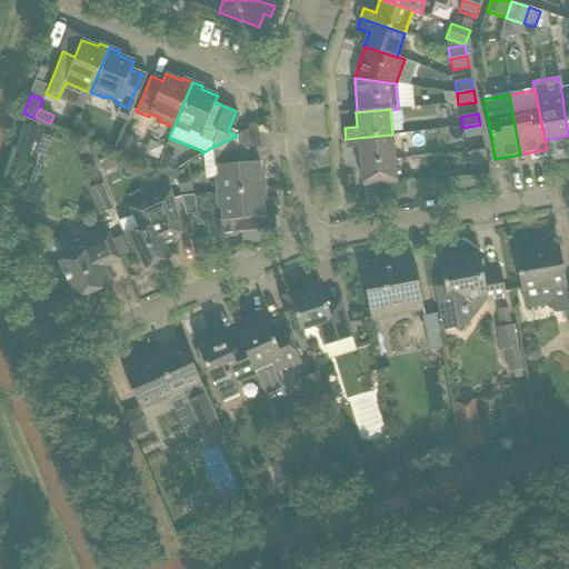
[(25,121),(15,153),(29,158),(38,127),(25,121)]
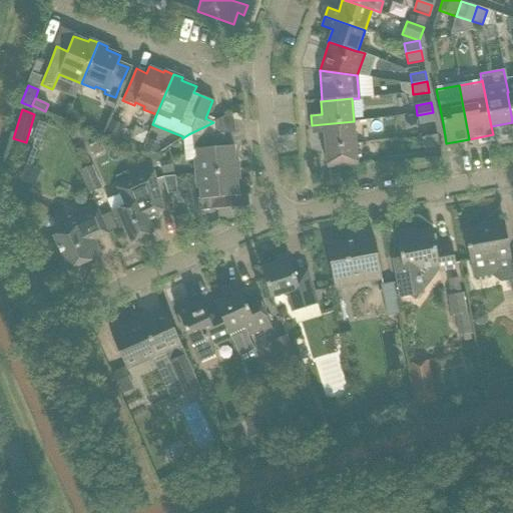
[(433,112),(417,115),(419,125),(435,122),(433,112)]
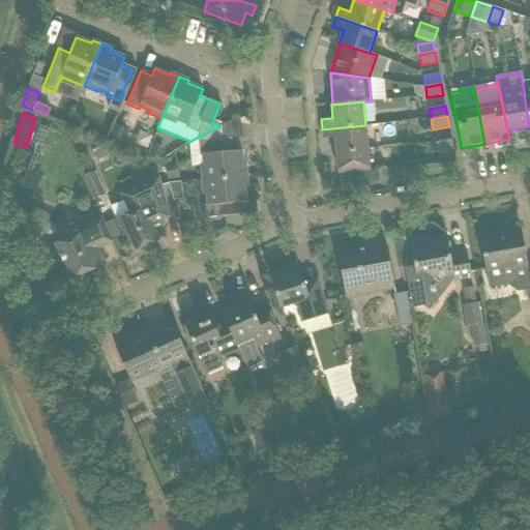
[(334,138),(335,152),(367,149),(365,125),(322,129),(323,139),(334,138)]
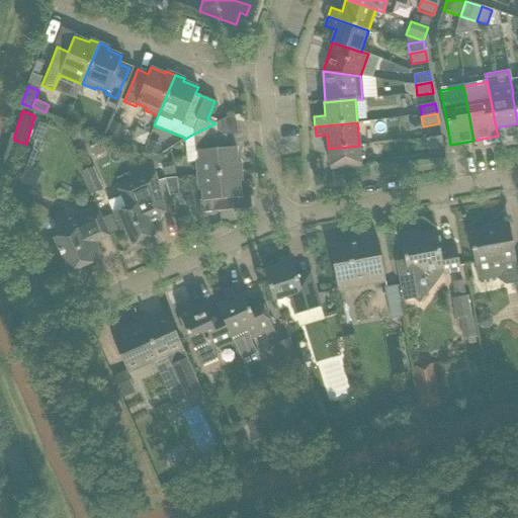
[(195,162),(197,176),(241,172),(240,162),(238,163),(236,147),(228,148),(226,135),(217,136),(216,123),(190,136),(184,140),(186,162),(195,162)]
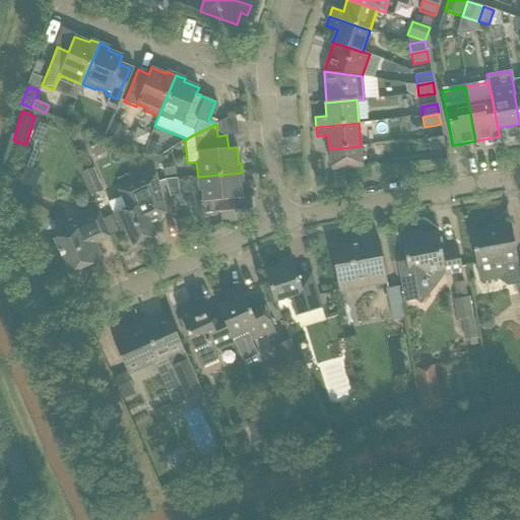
[(428,140),(430,150),(445,147),(443,137),(428,140)]
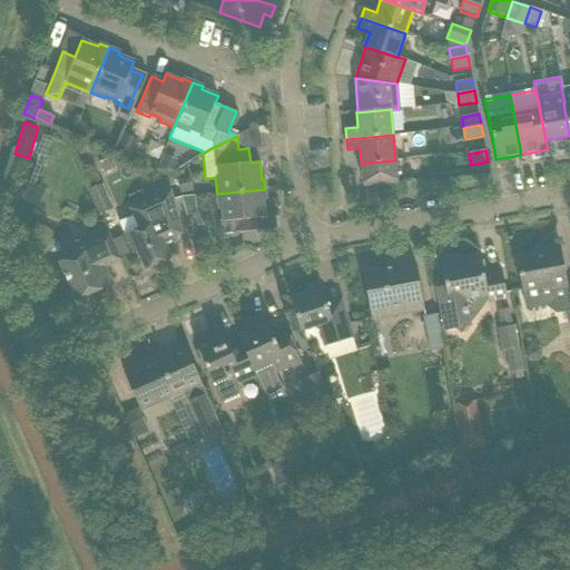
[(161,156),(156,168),(169,174),(174,161),(161,156)]
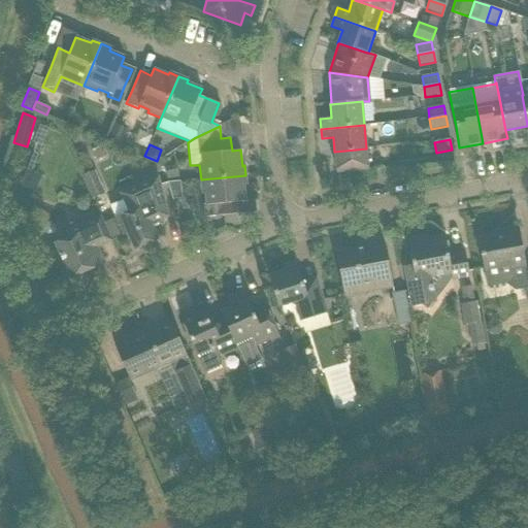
[(366,149),(334,152),(336,172),(368,170),(366,149)]
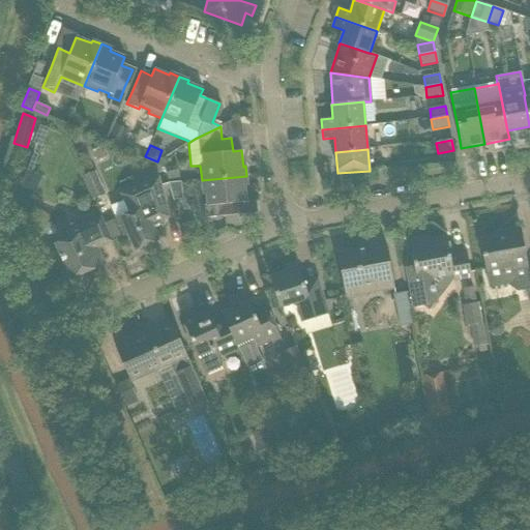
[(165,167),(168,181),(179,179),(176,165),(165,167)]
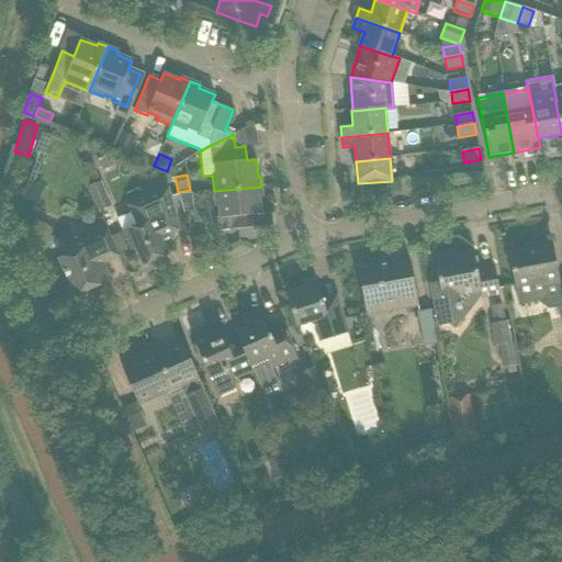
[(88,188),(99,211),(110,205),(100,183),(88,188)]
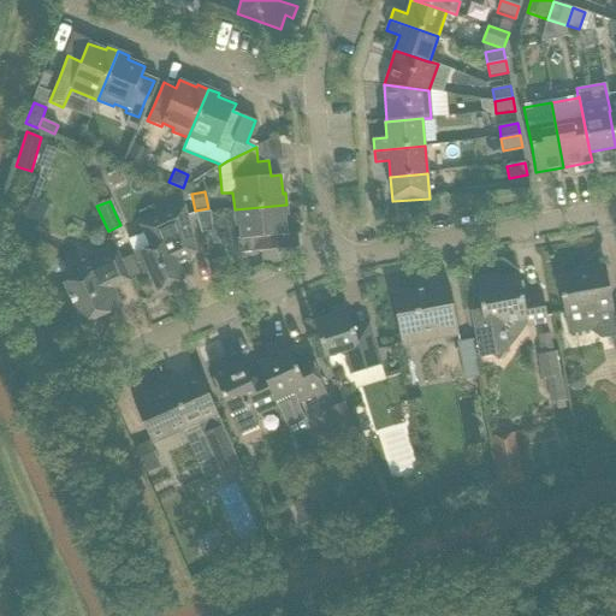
[(286,235),(285,217),(288,217),(286,205),(235,209),(236,226),(238,226),(241,237),(237,238),(238,254),(277,250),(276,236),(286,235)]
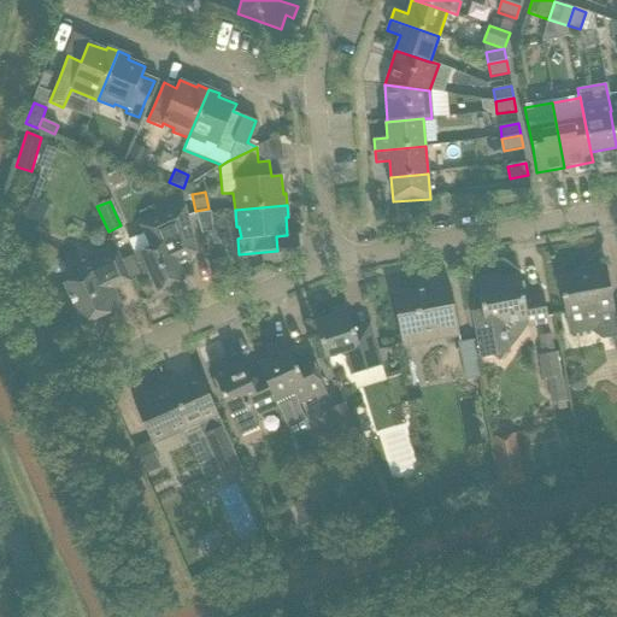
[(148,272),(157,292),(184,280),(177,262),(197,253),(184,206),(147,223),(153,235),(147,238),(151,247),(135,254),(144,275),(148,272)]
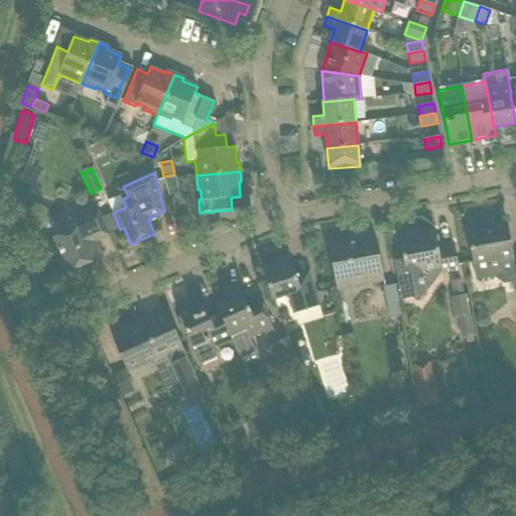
[(177,194),(176,176),(164,177),(168,194),(177,194)]
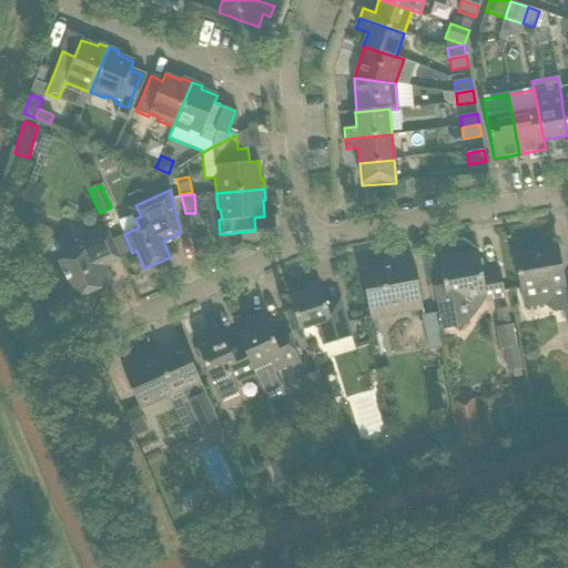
[(104,266),(121,259),(112,239),(109,232),(92,239),(72,247),(75,254),(59,262),(75,300),(105,286),(110,284),(112,283),(111,280),(104,266)]
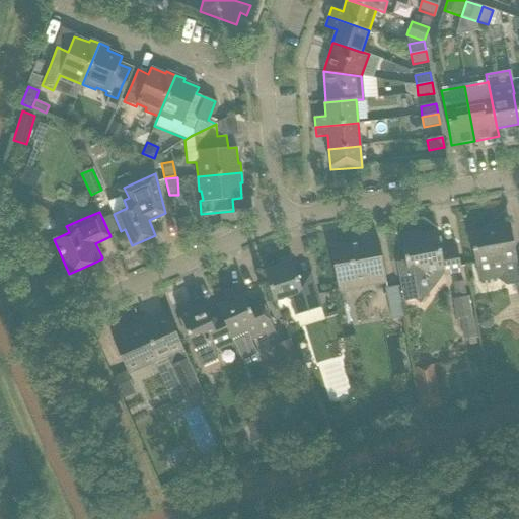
[(193,234),(190,220),(176,223),(179,237),(193,234)]
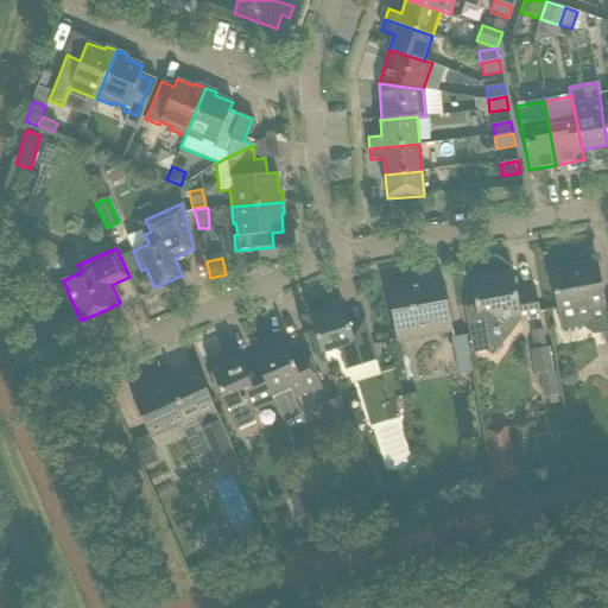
[(607,312),(606,314),(601,285),(596,263),(577,266),(578,271),(551,276),(556,298),(561,330),(583,327),(593,334),(607,331),(607,312)]
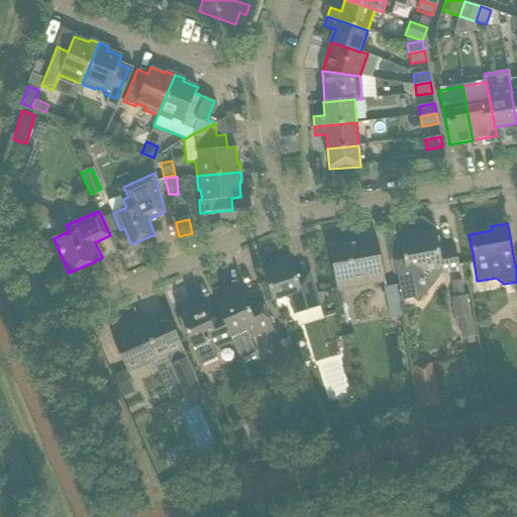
[(395,261),(402,299),(413,298),(419,302),(429,288),(424,284),(422,272),(441,268),(442,274),(459,271),(454,244),(438,247),(435,231),(418,234),(417,231),(399,234),(404,260),(395,261)]
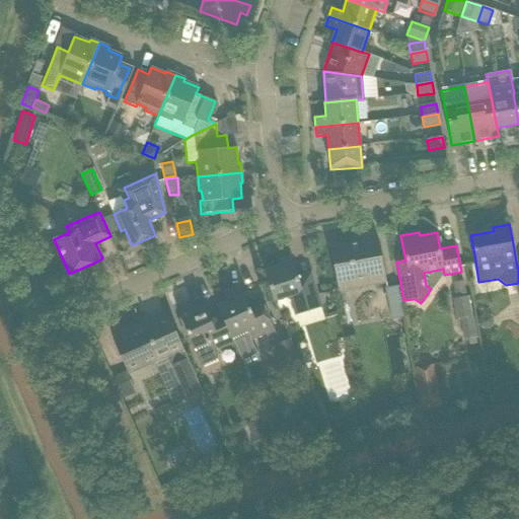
[(330,248),(334,269),(339,291),(386,282),(378,239),(330,248)]
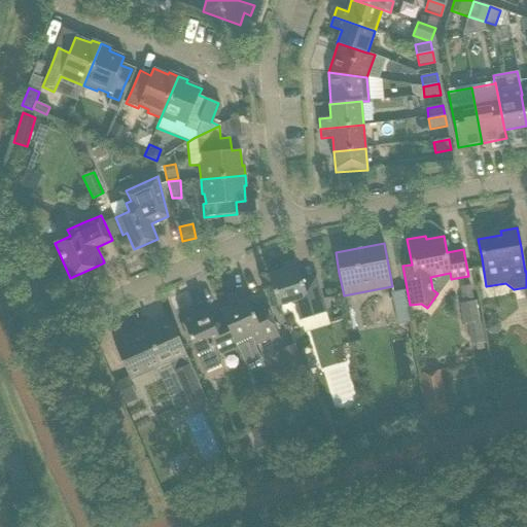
[(268,275),(274,294),(278,307),(293,302),(299,317),(307,314),(309,322),(327,317),(323,303),(317,283),(304,286),(296,261),(282,266),(284,270),(268,275)]
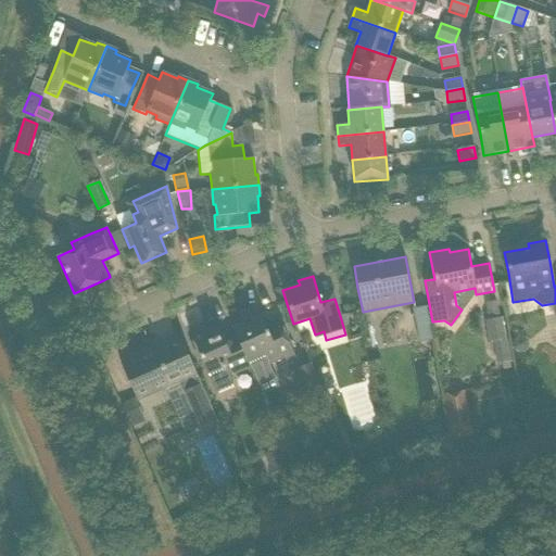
[(485,320),(489,342),(506,339),(502,317),(498,317),(495,302),(485,303),(489,320),(485,320)]
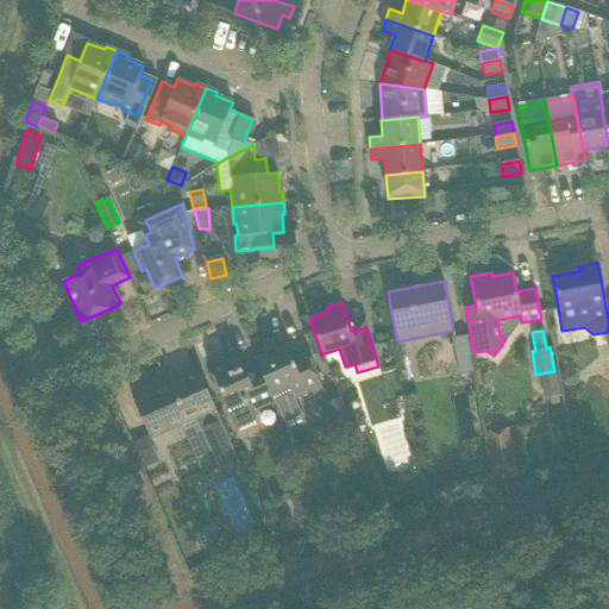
[(252,355),(257,365),(258,365),(275,402),(275,401),(281,418),(299,412),(294,400),(311,391),(313,395),(324,390),(308,357),(294,363),(281,334),(261,344),(263,350),(252,355)]
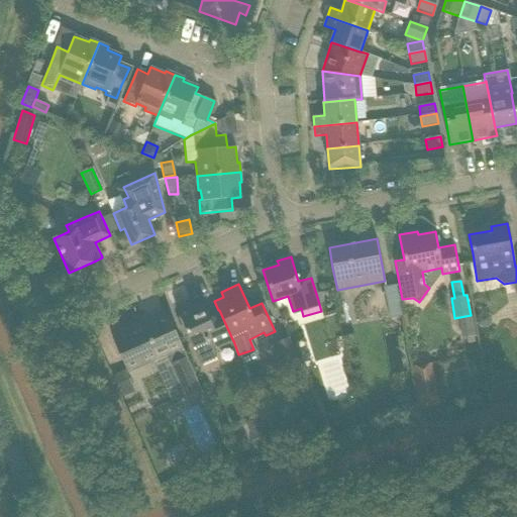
[(383,286),(389,319),(402,316),(397,284),(383,286)]
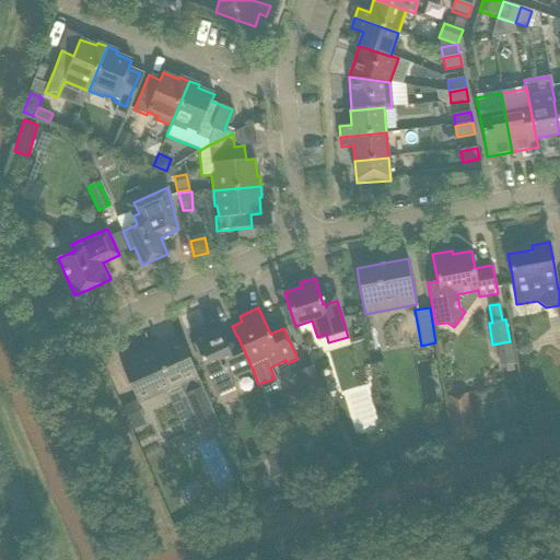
[(237,336),(236,336),(225,340),(221,330),(210,335),(206,325),(190,333),(199,352),(218,394),(233,387),(233,378),(253,370),(237,336)]
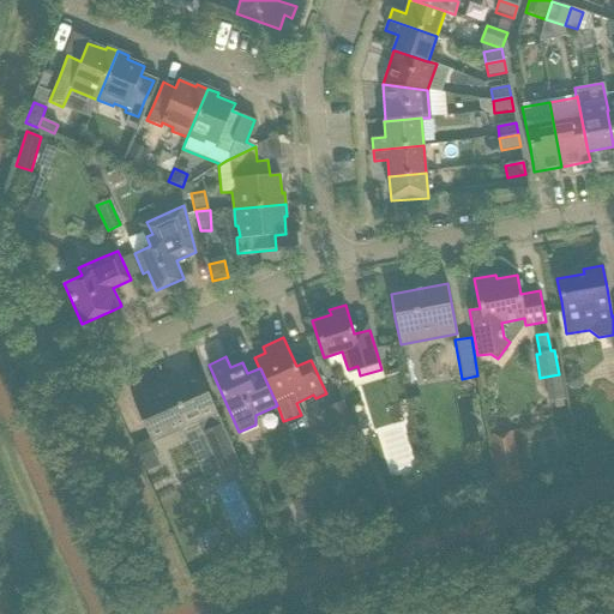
[(166,438),(197,423),(221,476),(241,467),(199,372),(133,401),(152,443),(166,438)]
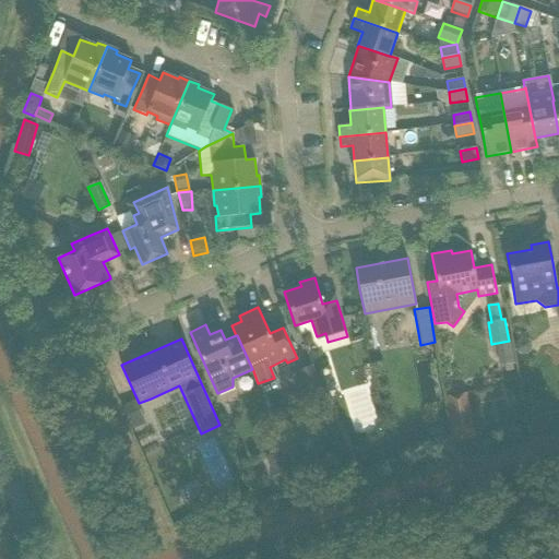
[(304,390),(311,407),(328,401),(312,365),(298,371),(306,390),(304,390)]
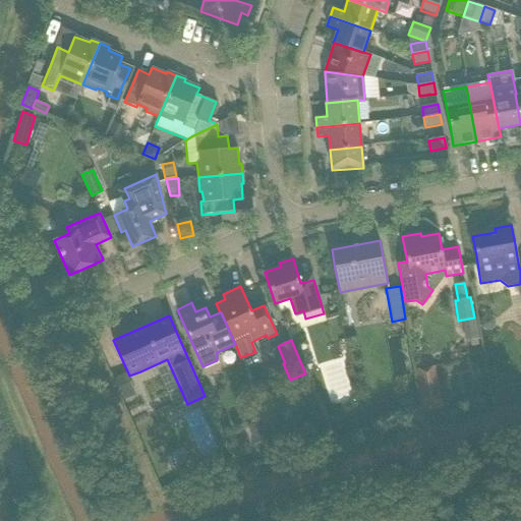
[(416,370),(423,410),(442,407),(435,367),(416,370)]
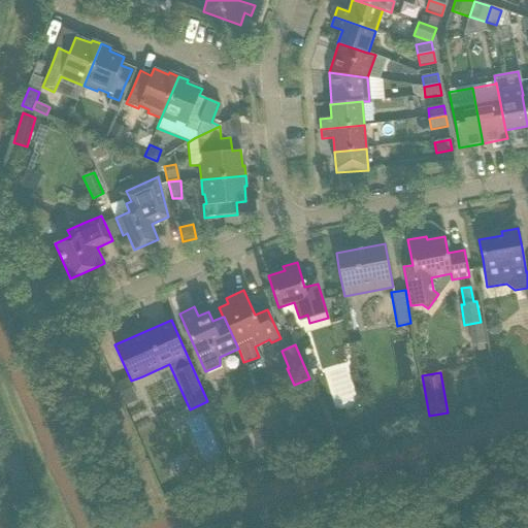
[(253,432),(257,442),(255,443),(261,456),(263,456),(267,466),(283,459),(268,426),(253,432)]
